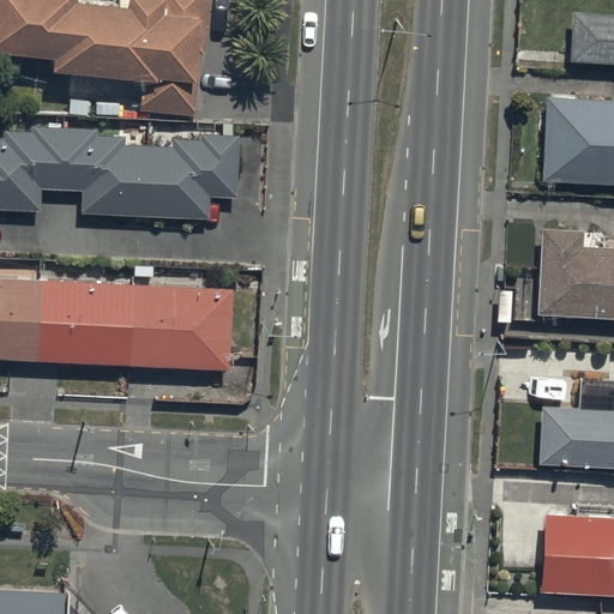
[(76,0),(0,0),(0,58),(138,89),(137,112),(186,118),(208,0),(154,0),(154,2),(128,0),(126,16),(77,10),(76,0)]
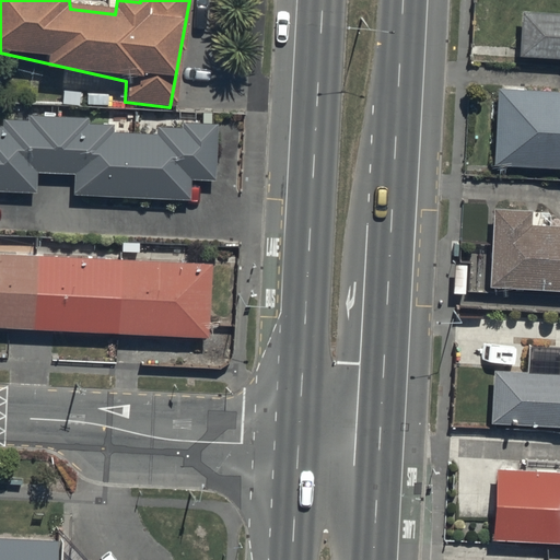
[(559,60),(559,16),(522,15),(520,59),(559,60)]
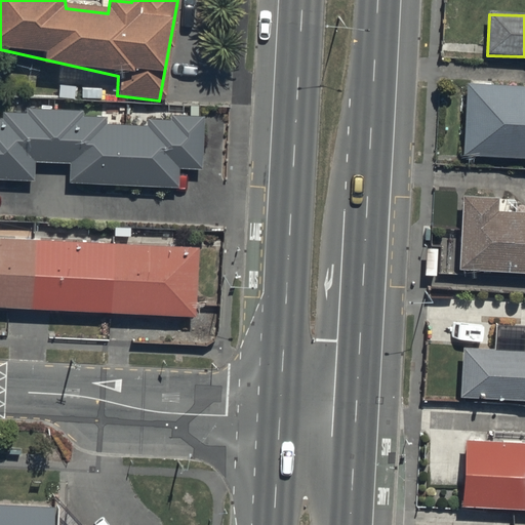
[(524,87),(468,84),(462,158),(524,160),(524,87)]
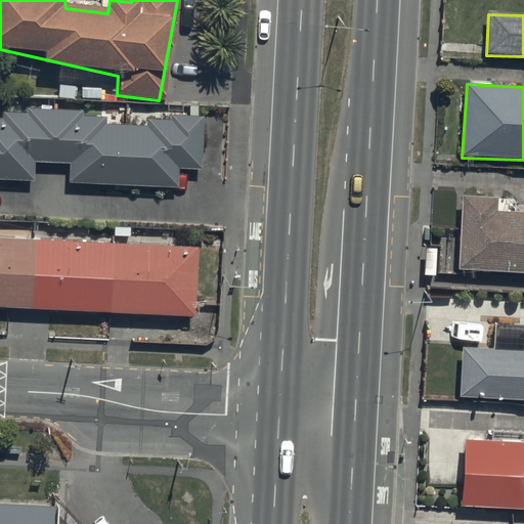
[(0,175),(33,177),(34,159),(69,160),(68,177),(177,181),(178,165),(201,166),(204,113),(170,112),(170,117),(145,116),(145,121),(104,119),(104,113),(81,112),(82,104),(26,102),(25,108),(1,107),(1,116),(0,116),(0,175)]
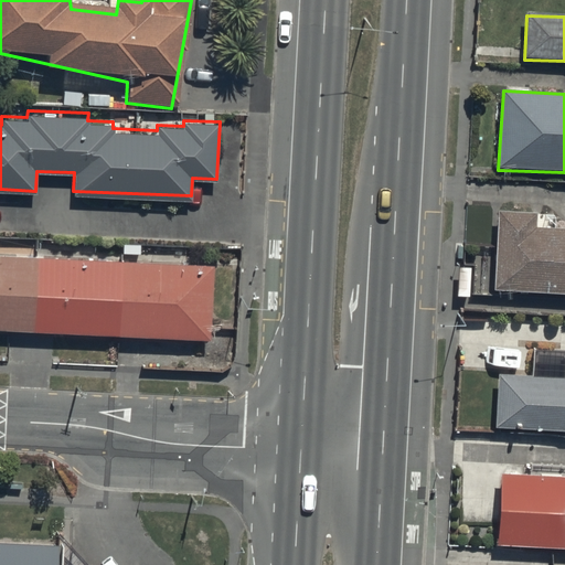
[(536,213),(536,210),(498,208),(493,284),(564,286),(564,222),(557,222),(558,214),(536,213)]
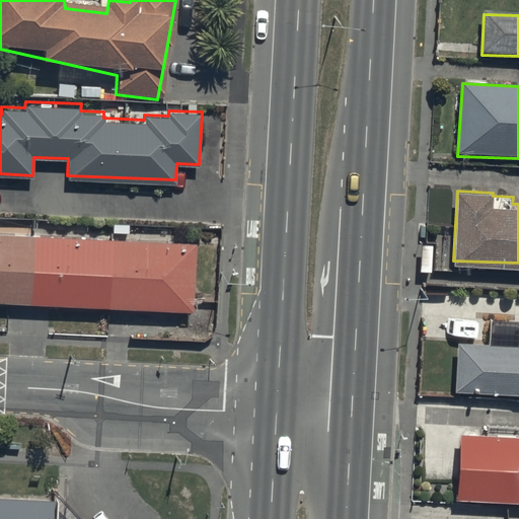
[(196,246),(0,237),(0,303),(191,314),(196,246)]
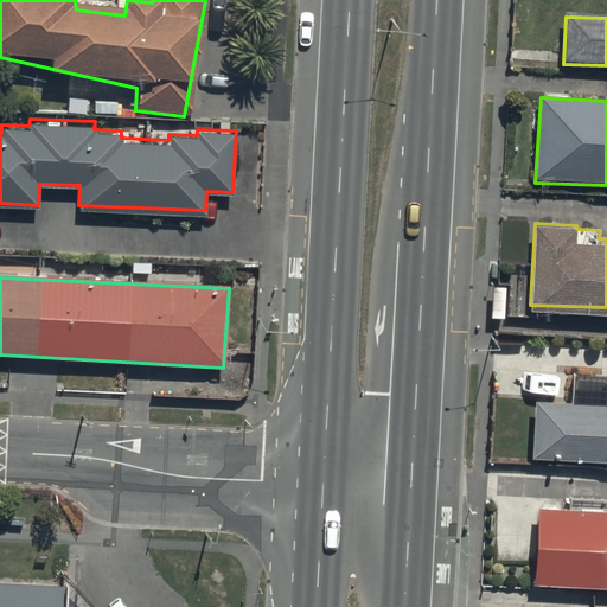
[(606,461),(606,382),(606,383),(606,408),(532,411),(536,459),(606,461)]
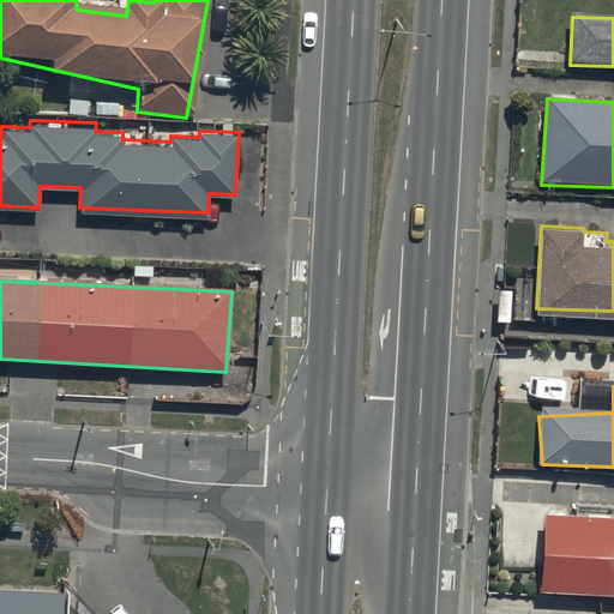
[(613,515),(543,511),(540,587),(613,590),(613,515)]
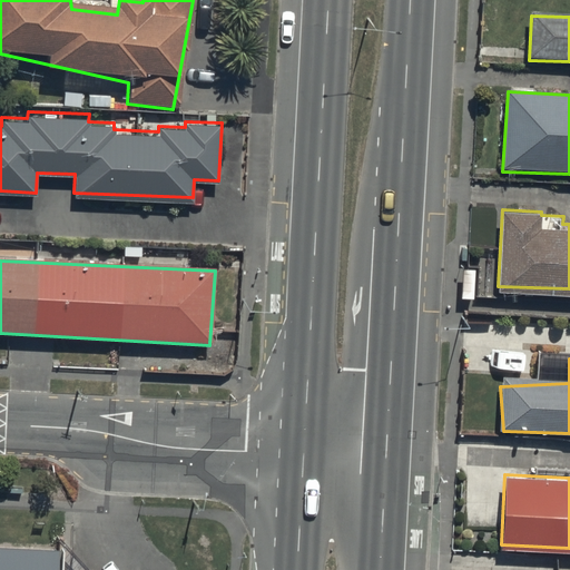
[(80,569),(61,550),(0,547),(0,569),(80,569)]
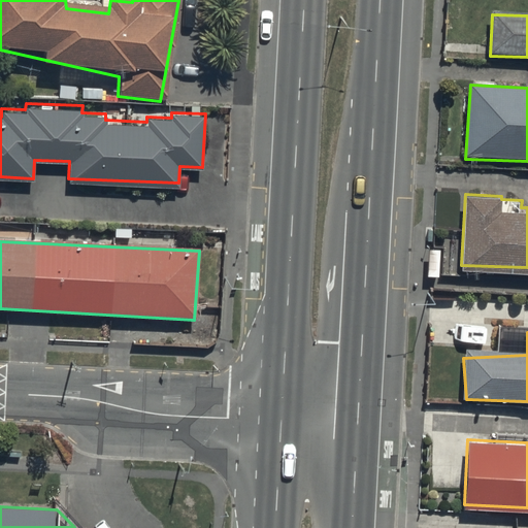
All buildings are outlined.
